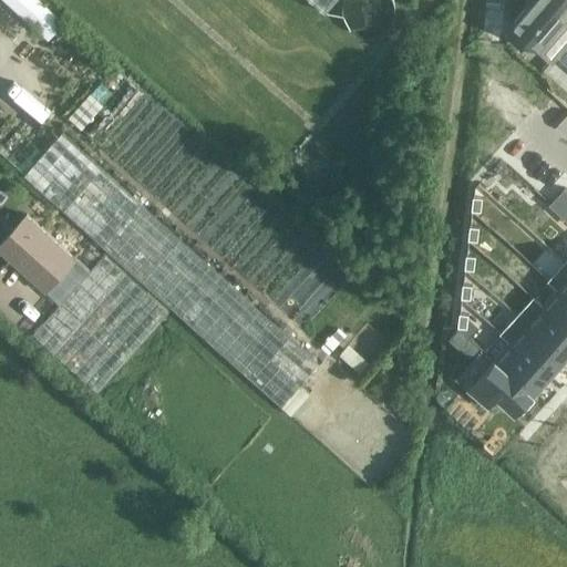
[(6,0),(99,84),(115,66),(40,0),(6,0)]
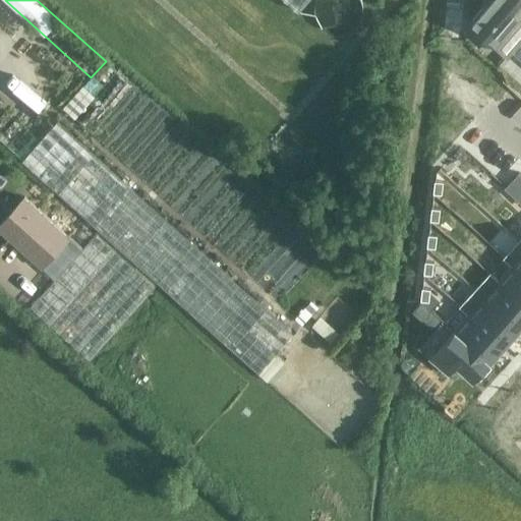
[(309,0),(287,0),(300,11),(309,0)]
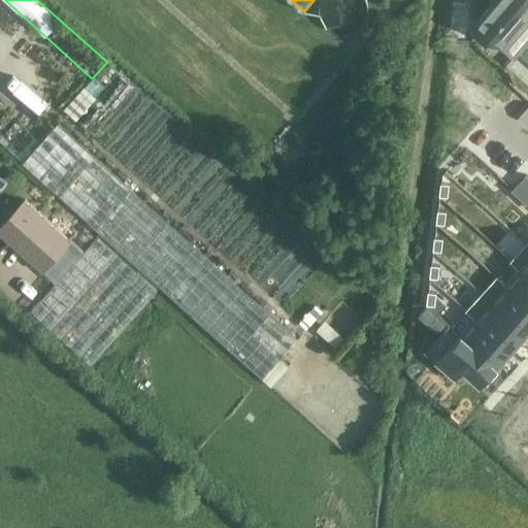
[(375,9),(376,4),(375,0),(324,0),(324,4),(325,9),(327,14),(329,19),(333,24),(337,27),(342,29),(347,30),(351,30),(357,29),(361,28),(366,25),(369,23),(372,19),(374,14),(375,9)]
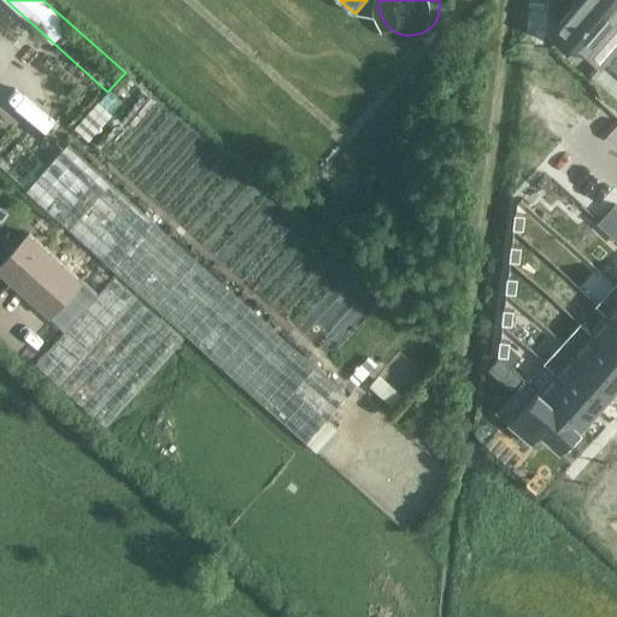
[(616,0),(575,0),(554,24),(600,65),(603,63),(612,71),(604,80),(616,89),(616,0)]
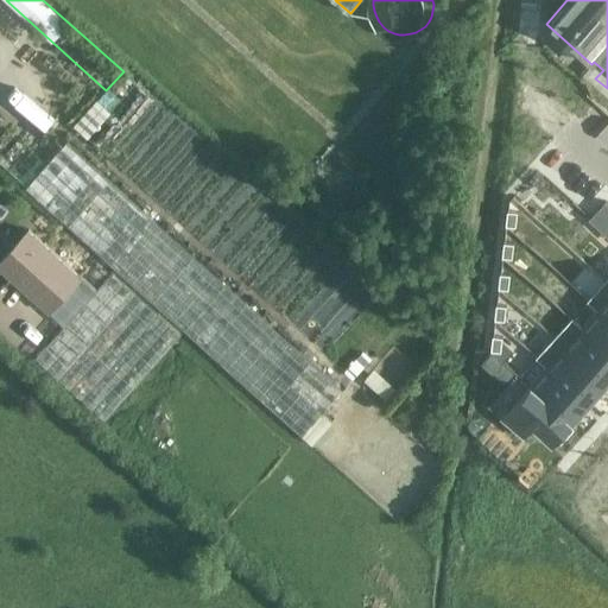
[(553,173),(562,125),(544,122),(546,106),(524,101),(513,166),(553,173)]
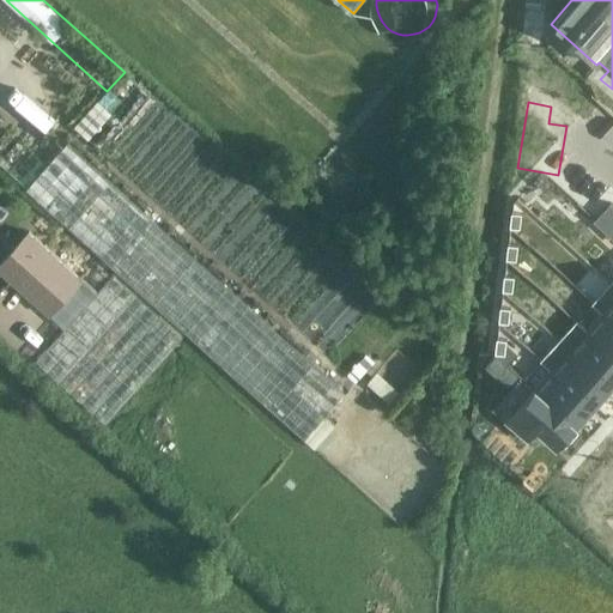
[(308,438),(346,392),(67,143),(25,188),(308,438)]
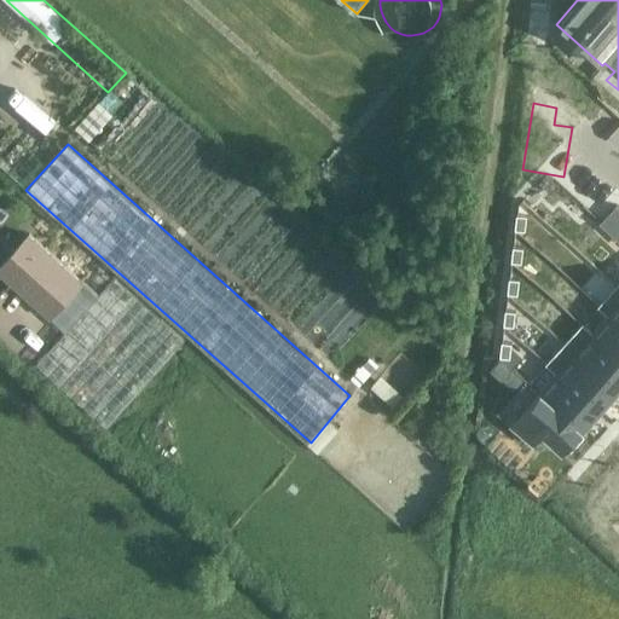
[(618,207),(617,206),(601,223),(618,237),(618,207)]
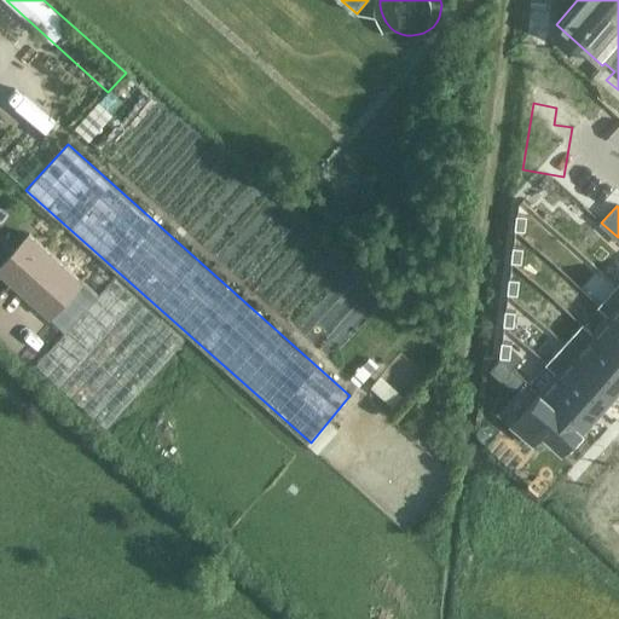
[(518,214),(515,230),(525,230),(527,215),(518,214)]
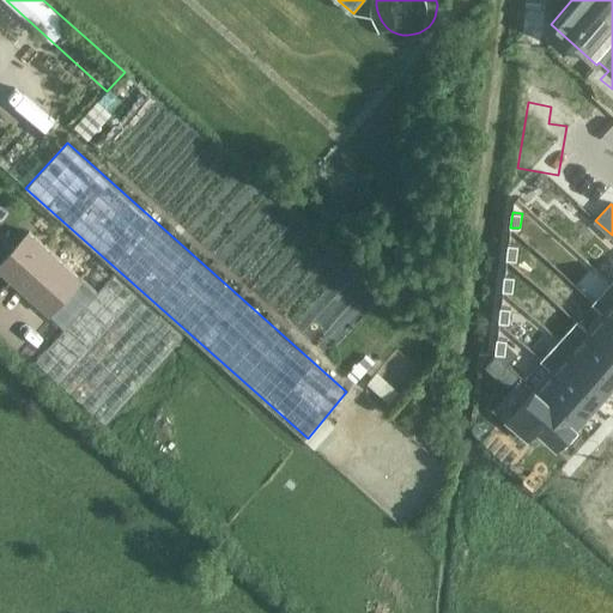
[(82,279),(29,231),(0,262),(0,269),(50,315),(82,279)]
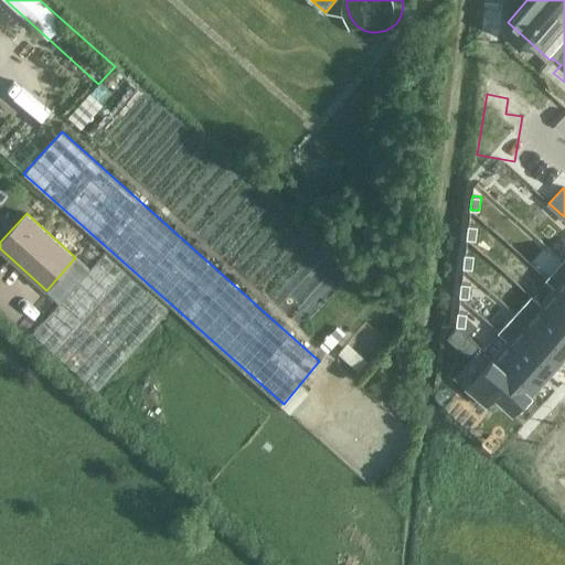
[(469,225),(467,238),(476,240),(478,226),(469,225)]
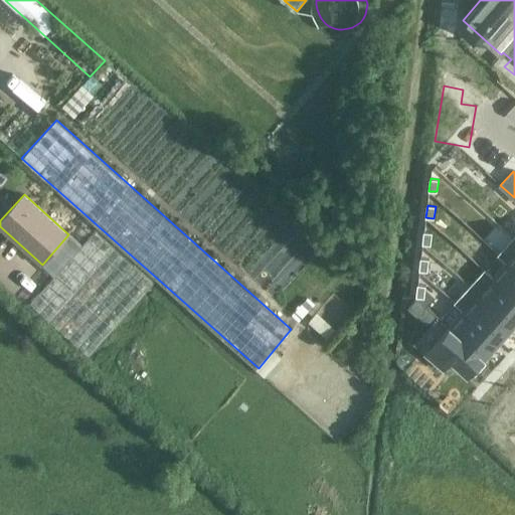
[(62,278),(70,268),(86,281),(92,275),(114,293),(103,306),(118,318),(152,276),(94,228),(57,274),(62,278)]
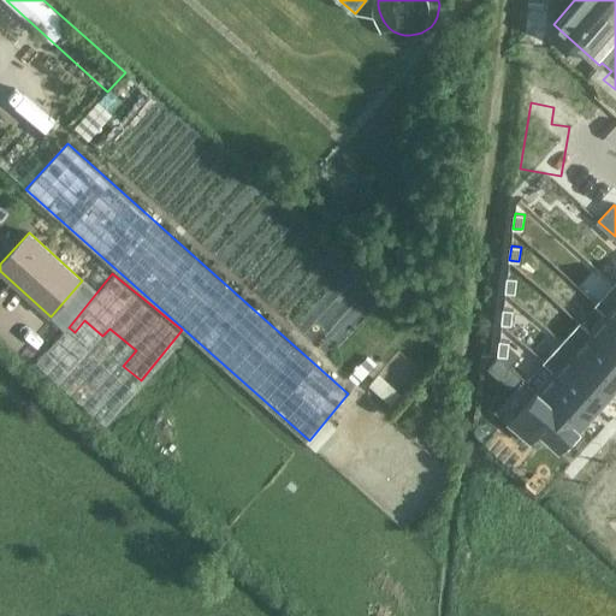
[(507,277),(505,291),(515,292),(517,278),(507,277)]
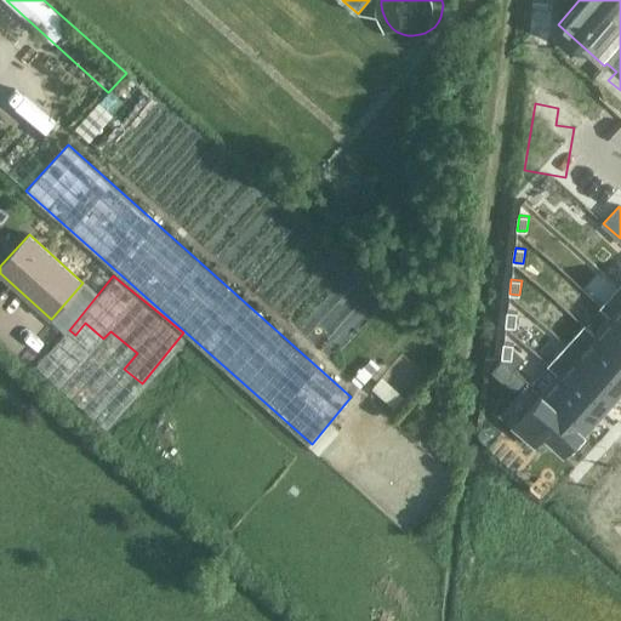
[(620,288),(619,286),(602,306),(620,323),(620,288)]
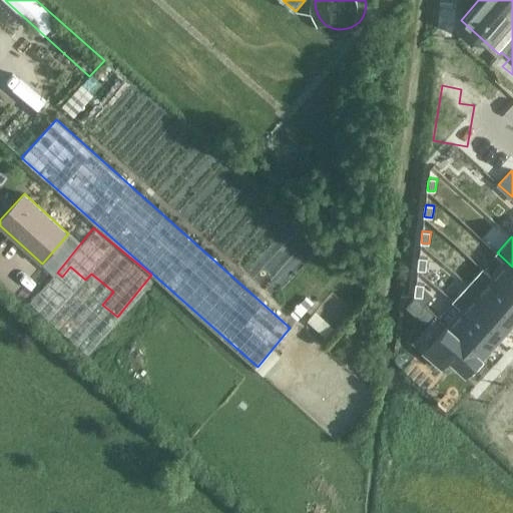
[(483,268),(482,269),(512,296),(512,267),(497,252),(496,253),(505,261),(492,276),(483,268)]
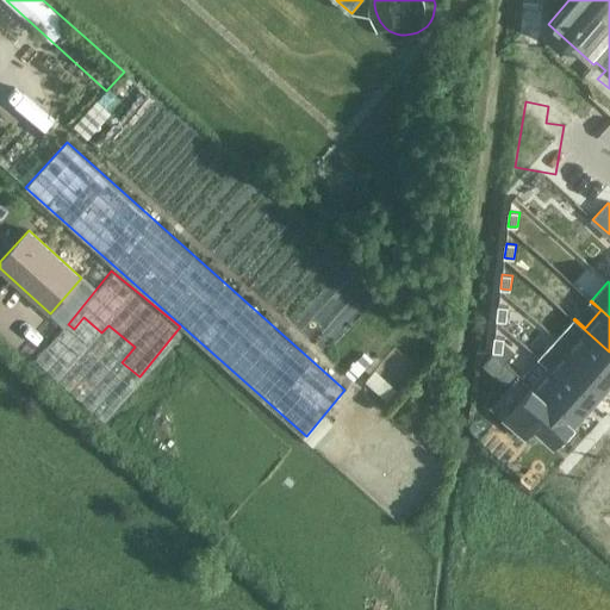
[(498,305),(497,319),(506,321),(508,306),(498,305)]
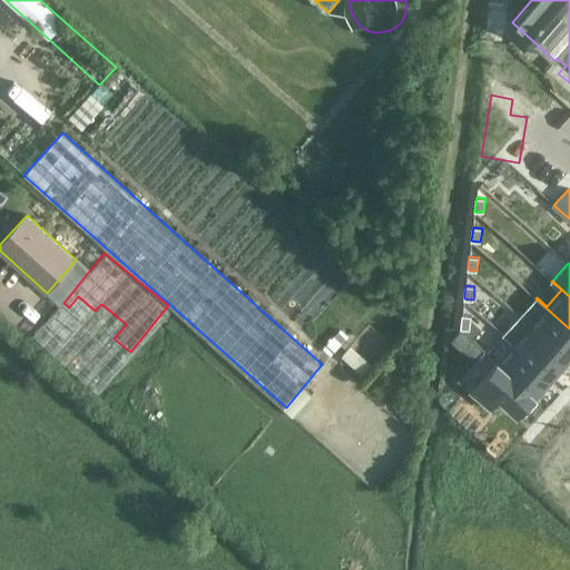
[(569,328),(536,298),(520,316),(567,359),(569,355),(569,328)]
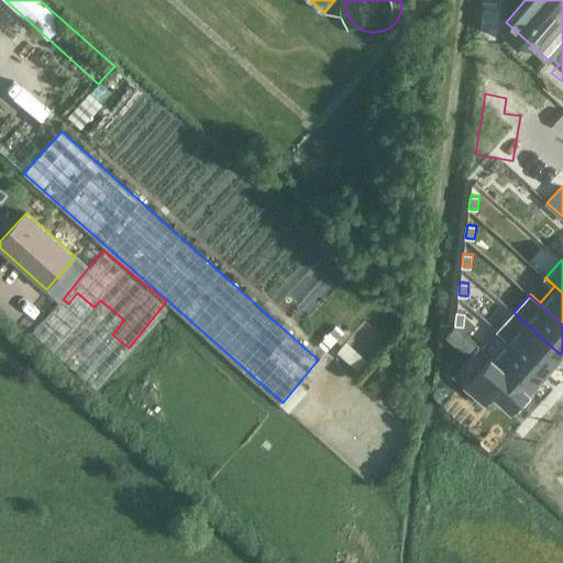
[(456,310),(455,323),(464,324),(465,311),(456,310)]
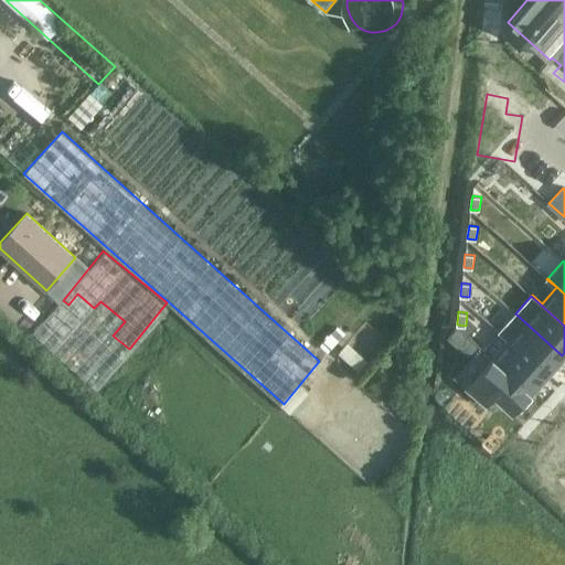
[(515,313),(500,331),(546,373),(562,355),(515,313)]
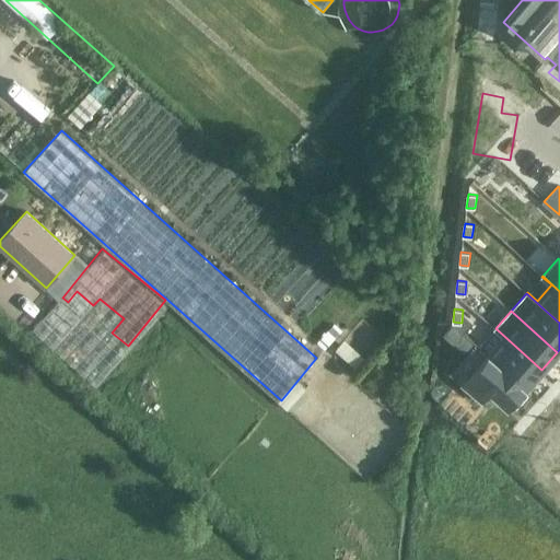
[(504,337),(489,353),(526,386),(541,370),(496,328),(494,329),(504,337)]
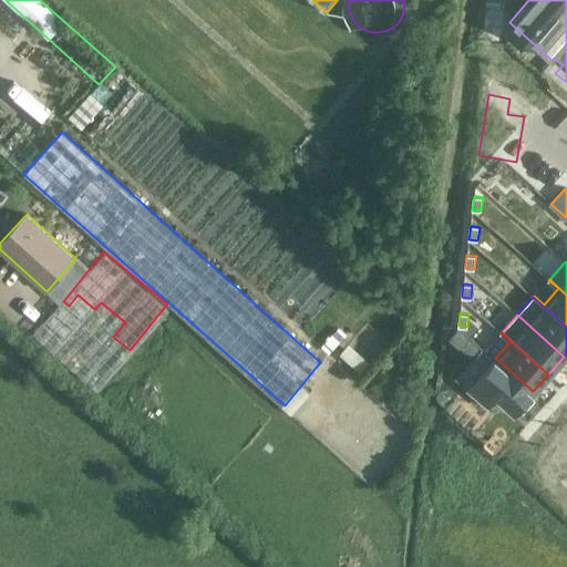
[(495,358),(468,389),(488,406),(498,395),(515,411),(519,406),(523,410),(533,399),(529,395),(533,391),(495,358)]
